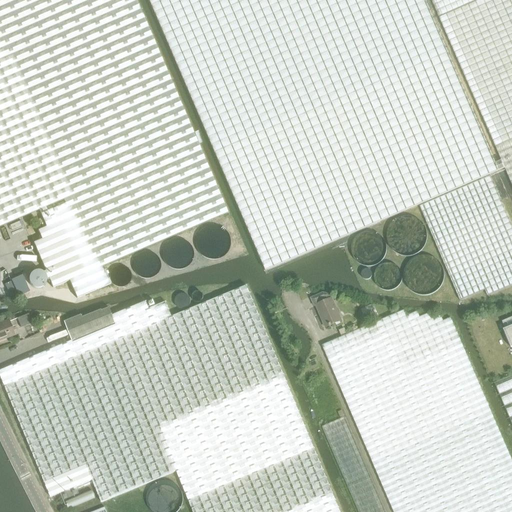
[(0,0),(0,228),(38,212),(45,228),(62,221),(93,292),(110,285),(102,267),(227,214),(134,0),(0,0)]
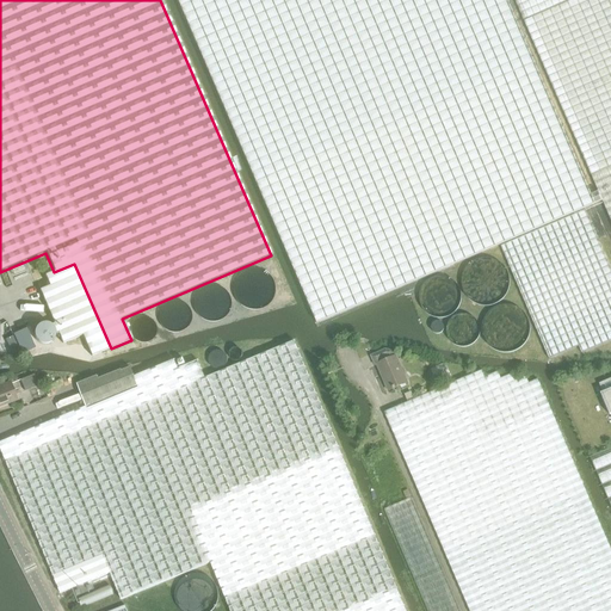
[(610,271),(585,211),(603,203),(599,192),(592,196),(507,0),(179,0),(197,42),(318,321),(319,325),(501,248),(549,359),(578,347),(581,355),(610,341),(610,271)]
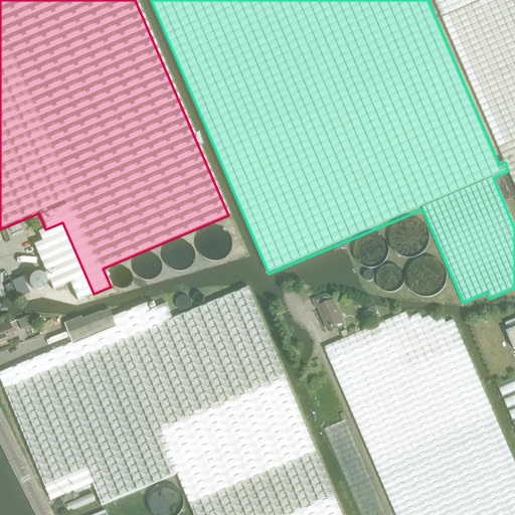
[(514,0),(434,0),(505,162),(508,171),(514,187),(514,0)]
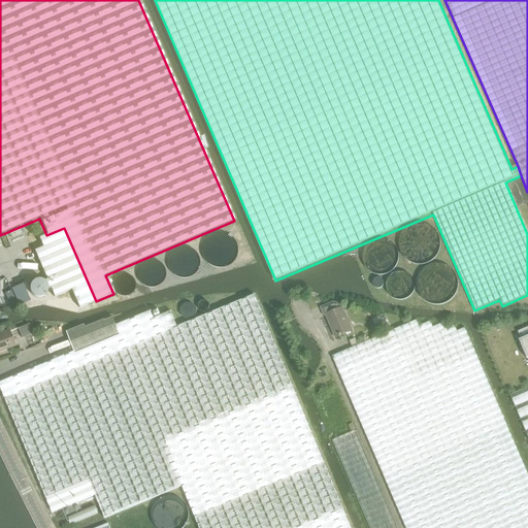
[(70,291),(78,308),(96,301),(64,228),(46,235),(38,239),(42,249),(34,252),(46,282),(42,284),(39,281),(36,279),(33,281),(30,284),(29,287),(29,291),(30,294),(33,297),(36,298),(40,297),(43,296),(45,293),(45,290),(50,288),(54,298),(70,291)]
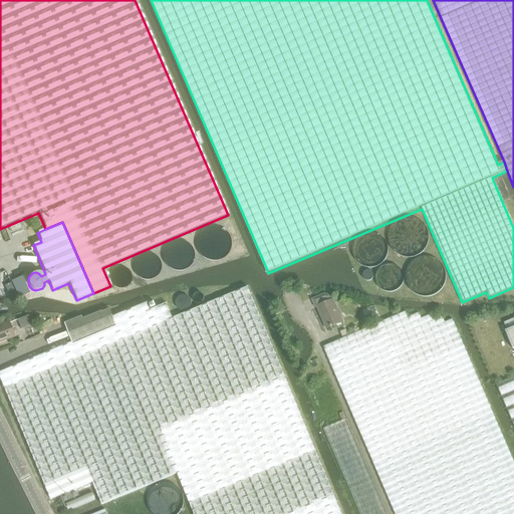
[(429,242),(429,239),(428,235),(426,232),(424,229),(421,227),(418,225),(414,224),(411,224),(407,225),(404,226),(401,228),(399,230),(396,233),(395,236),(394,239),(394,242),(394,245),(396,249),(398,252),(400,255),(403,257),(406,258),(410,259),(413,259),(417,258),(420,257),(422,256),(424,254),(426,251),(428,248),(428,245),(429,242)]
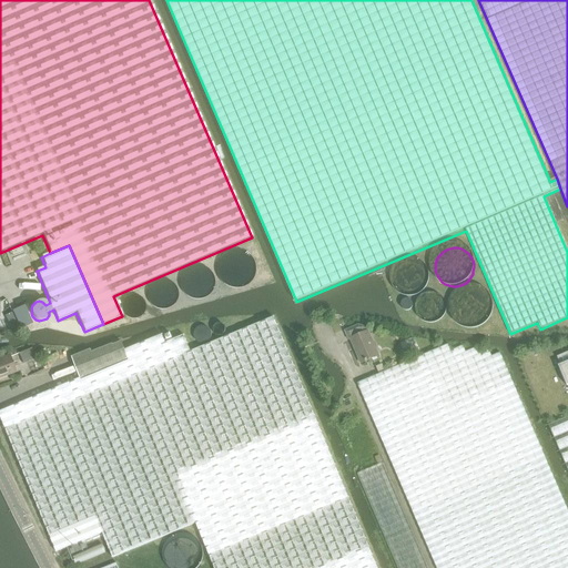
[(216,282),(216,281),(216,279),(215,275),(213,272),(211,269),(208,266),(204,264),(199,263),(195,263),(192,264),(189,266),(186,267),(184,270),(182,273),(181,276),(180,280),(180,283),(181,287),(182,291),(184,294),(188,296),(190,297),(193,298),(198,300),(201,300),(204,298),(208,297),(211,294),(213,292),(214,288),(215,285),(216,282)]
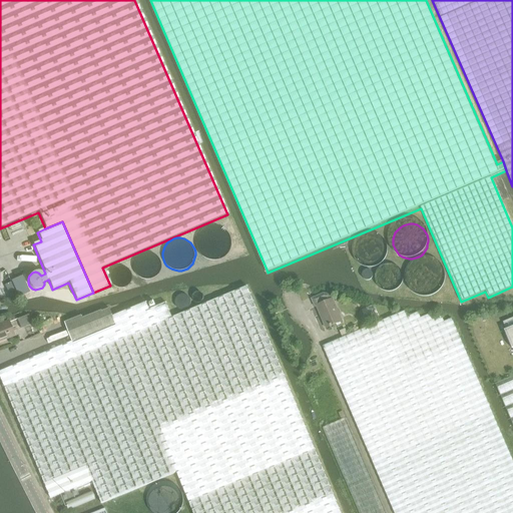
[(387,251),(387,248),(386,245),(385,243),(383,241),(381,239),(378,238),(374,237),(371,237),(369,238),(366,239),(364,241),(362,243),(361,245),(360,248),(360,250),(360,252),(361,255),(362,258),(364,261),(368,264),(370,264),(373,265),(375,265),(378,264),(380,264),(382,262),(384,260),(386,258),(386,254),(387,251)]
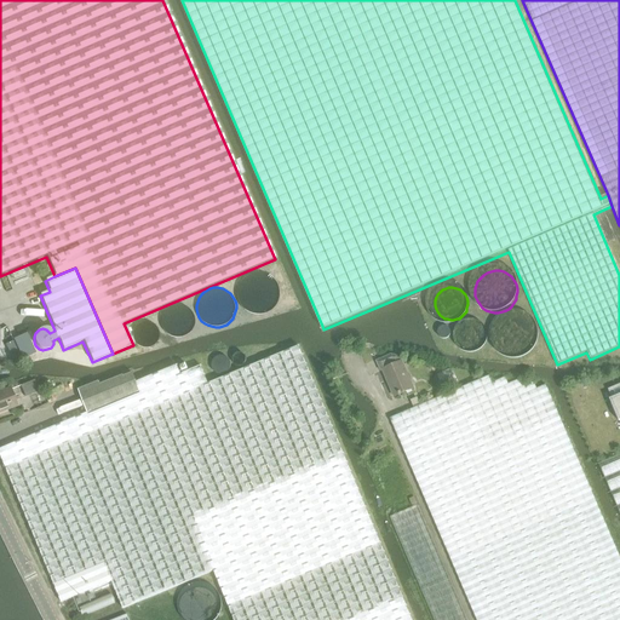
[(194,320),(193,316),(193,313),(189,309),(185,305),(182,304),(179,304),(176,304),(172,305),(167,308),(165,310),(164,313),(162,316),(162,319),(162,321),(164,325),(165,327),(167,329),(168,332),(171,333),(174,334),(177,336),(181,334),(183,334),(187,332),(189,331),(191,326),(193,322),(194,320)]
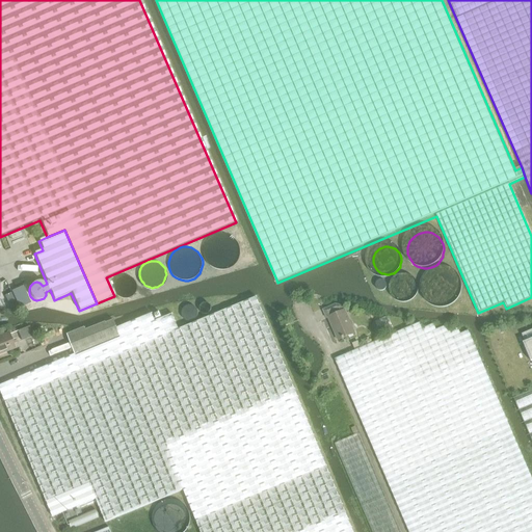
[(135,285),(134,283),(134,280),(131,276),(128,274),(126,273),(124,272),(120,273),(115,275),(113,277),(112,280),(111,282),(111,284),(111,287),(112,289),(113,290),(114,292),(116,294),(118,295),(121,296),(123,296),(126,296),(128,295),(131,293),(133,289),(134,287),(135,285)]
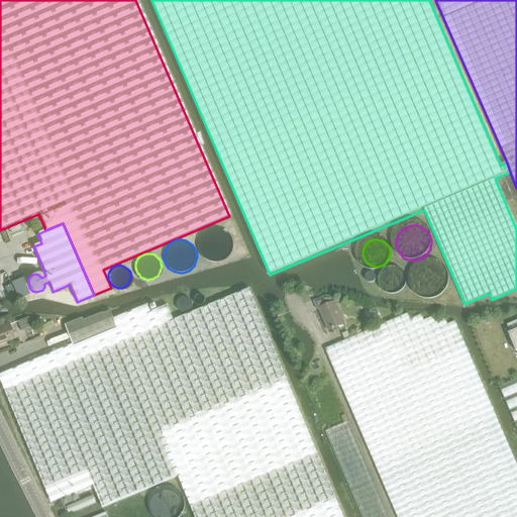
[(448,284),(448,283),(448,280),(447,277),(445,273),(443,271),(441,269),(437,267),(434,266),(430,266),(427,267),(423,268),(420,270),(418,272),(416,274),(415,277),(414,280),(414,284),(414,287),(415,290),(417,294),(419,296),(422,298),(424,299),(427,300),(431,301),(435,300),(438,299),(441,297),(443,296),(445,293),(447,290),(448,287),(448,284)]
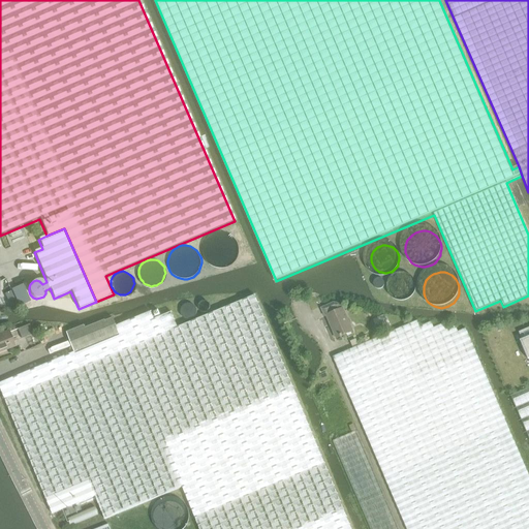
[(416,289),(416,288),(415,286),(415,283),(414,281),(412,279),(410,277),(408,276),(405,275),(403,274),(400,274),(398,275),(395,276),(392,278),(391,280),(389,282),(387,285),(387,288),(387,290),(389,293),(390,297),(392,298),(394,300),(396,302),(399,303),(401,303),(405,303),(407,302),(410,300),(411,299),(413,297),(415,293),(415,291),(416,289)]
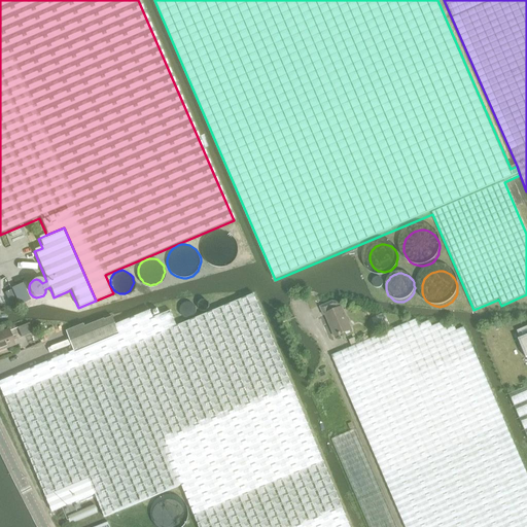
[(24,284),(11,289),(18,302),(30,296),(24,284)]
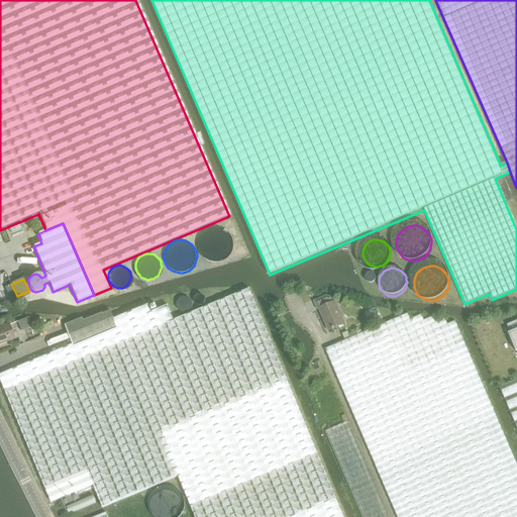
[(10,299),(16,297),(11,285),(5,288),(10,299)]
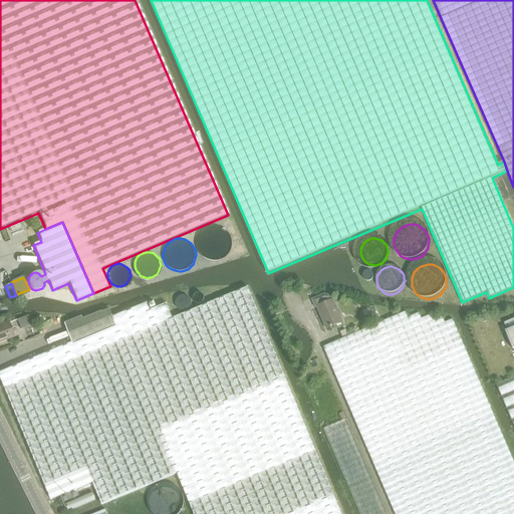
[(139,306),(112,316),(116,326),(73,343),(72,342),(0,371),(0,375),(44,483),(85,465),(92,482),(102,504),(177,473),(193,513),(339,513),(296,405),(292,400),(248,290),(176,318),(169,301),(142,311),(139,306)]
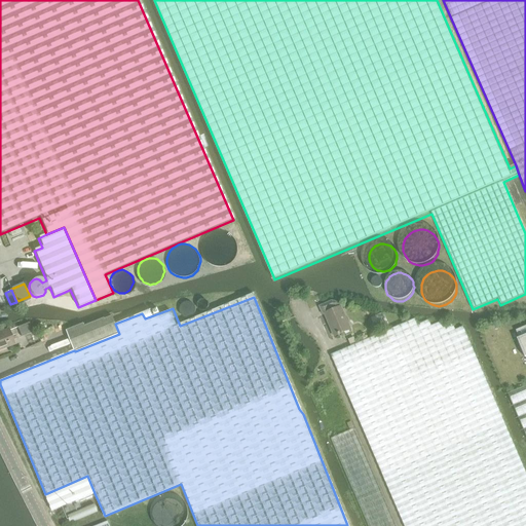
[(325,315),(334,338),(350,330),(341,307),(339,308),(337,303),(331,302),(320,307),(323,316),(325,315)]
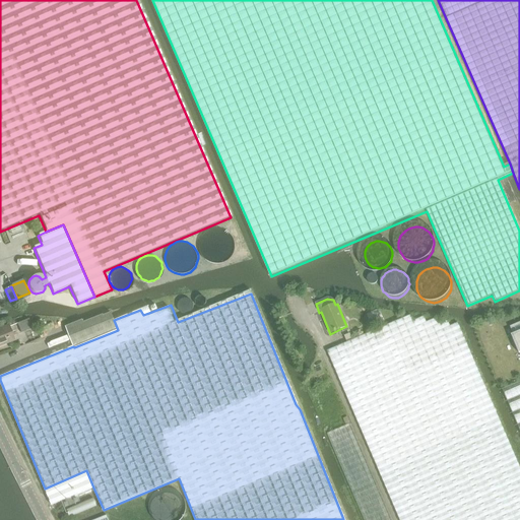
[(69,335),(73,346),(74,347),(118,330),(114,320),(111,314),(103,317),(103,316),(83,324),(82,321),(66,328),(69,335)]
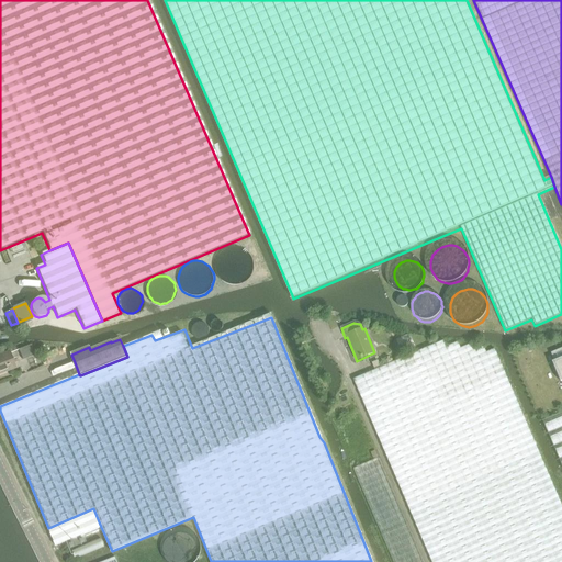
[(561,561),(561,508),(494,350),(486,353),(483,347),(473,351),(470,345),(460,349),(458,343),(447,347),(444,341),(433,346),(423,350),(353,380),(431,561),(561,561)]
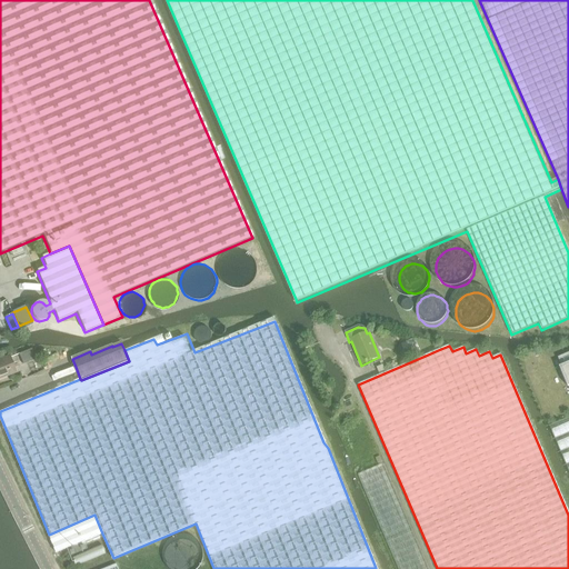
[(36,360),(31,349),(19,353),(23,365),(36,360)]
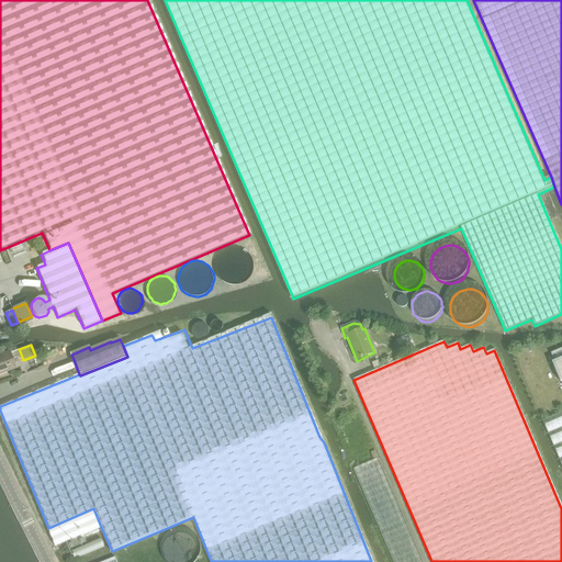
[(561,348),(551,353),(554,361),(552,362),(553,362),(554,362),(557,367),(554,367),(561,382),(561,381),(561,348)]
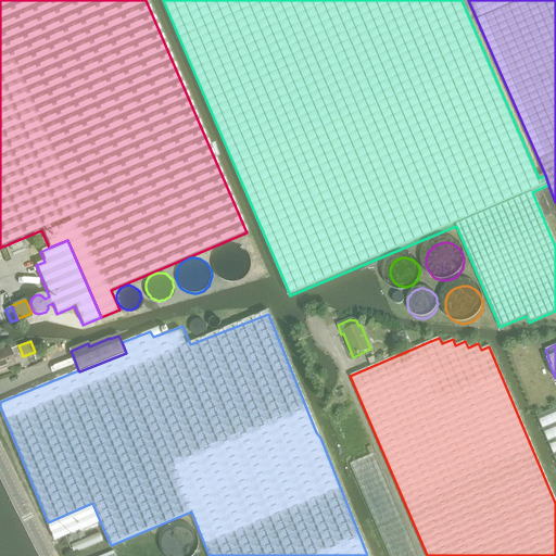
[(0,369),(14,364),(9,349),(0,352),(0,369)]
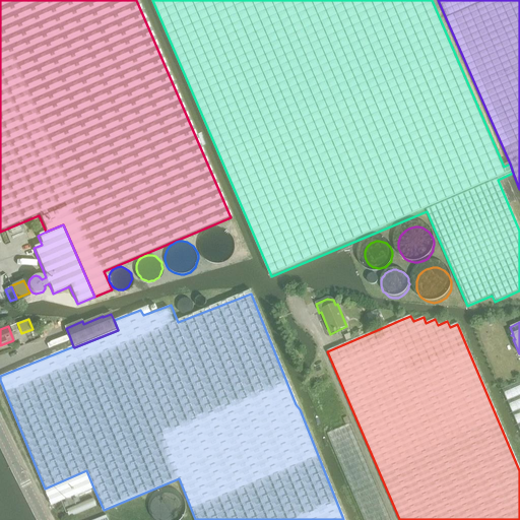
[(349,334),(343,336),(346,343),(352,340),(349,334)]
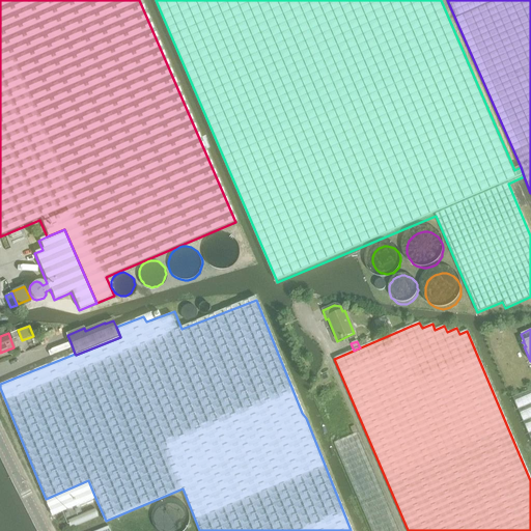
[(530,388),(512,397),(530,440),(530,388)]
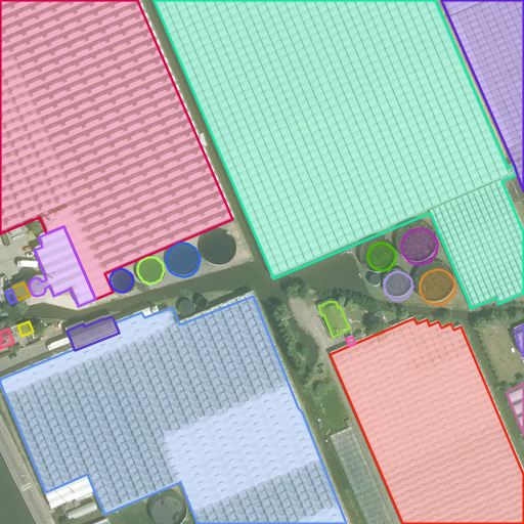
[(353,428),(350,420),(345,422),(349,430),(330,438),(366,523),(394,523),(352,428),(353,428)]
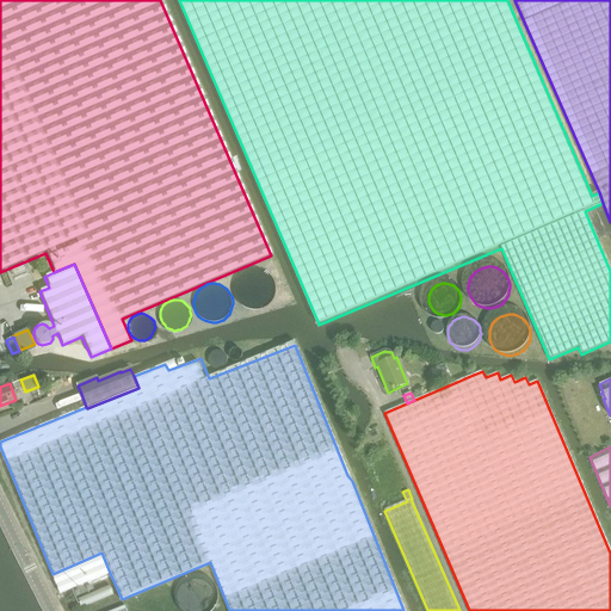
[(61,594),(110,573),(102,553),(53,574),(61,594)]
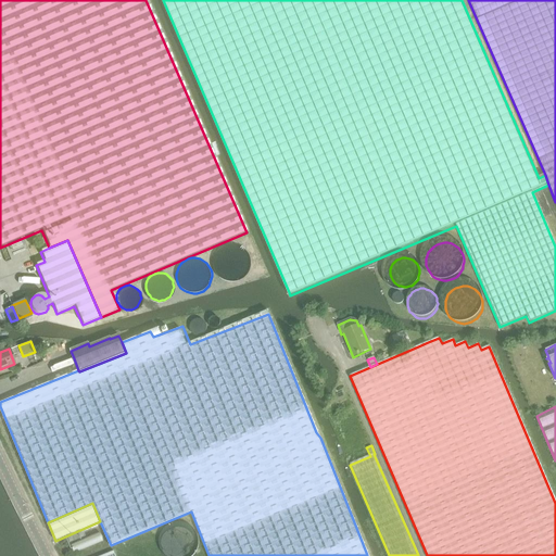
[(193,541),(192,536),(191,534),(190,531),(188,528),(185,526),(181,525),(177,523),(172,523),(168,525),(166,526),(163,528),(161,530),(160,534),(158,538),(158,541),(158,544),(159,547),(161,551),(163,553),(165,555),(166,555),(184,555),(185,555),(188,553),(190,551),(191,547),(192,544),(193,541)]
